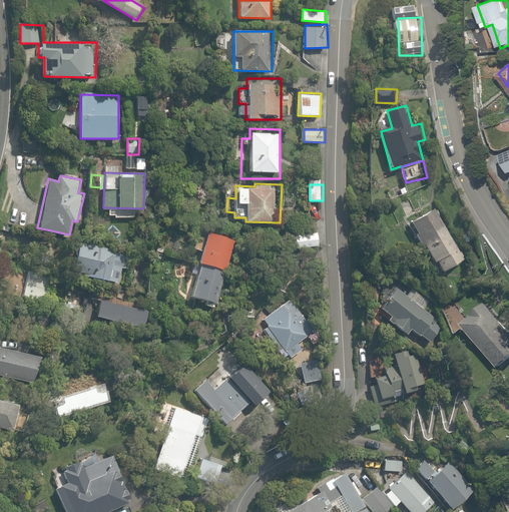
[(415,225),(411,227),(422,246),(426,244),(443,274),(466,260),(460,249),(463,247),(459,241),(456,243),(434,206),(411,220),(415,225)]
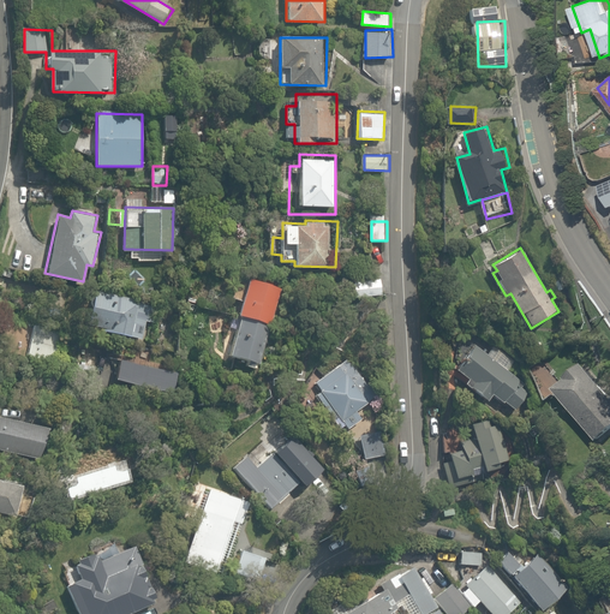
[(238,316),(271,326),(282,285),(249,275),(238,316)]
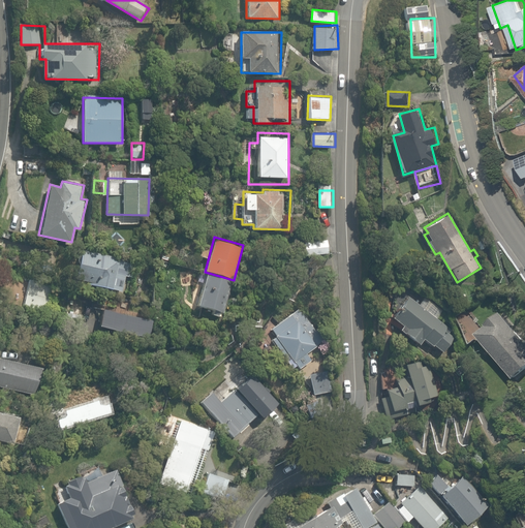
[(74,281),(124,292),(128,276),(141,278),(144,261),(83,248),(74,281)]
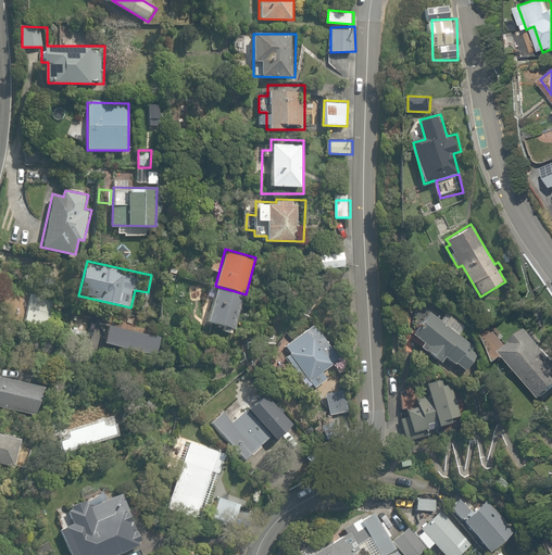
[(7,281),(0,297),(0,310),(50,330),(61,302),(7,281)]
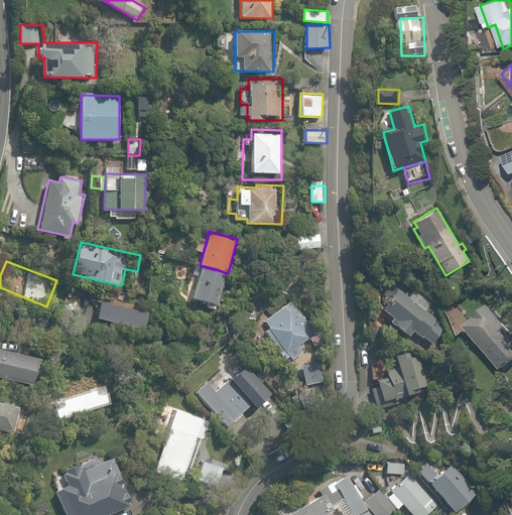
[(228,273),(200,265),(190,298),(220,306),(228,273)]
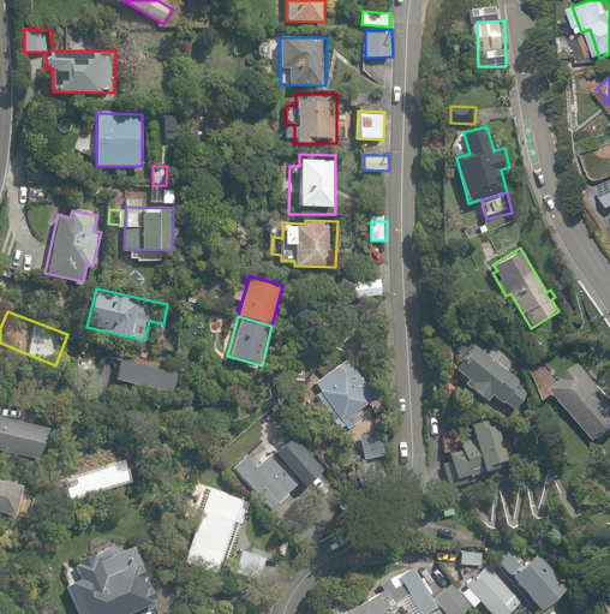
[(506,350),(501,356),(479,340),(459,368),(470,376),(464,385),(490,403),(494,397),(514,411),(531,388),(515,376),(520,370),(512,364),(516,358),(506,350)]
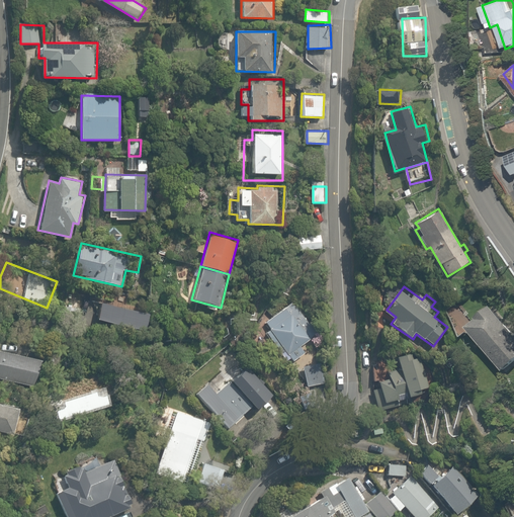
[(103,300),(88,295),(79,321),(109,332),(114,316),(99,311),(103,300)]
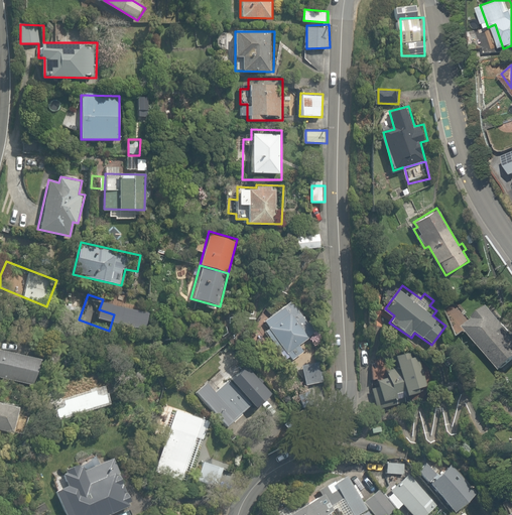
[(315,332),(299,312),(295,316),(285,306),(263,326),(293,360),(304,350),(300,345),(315,332)]
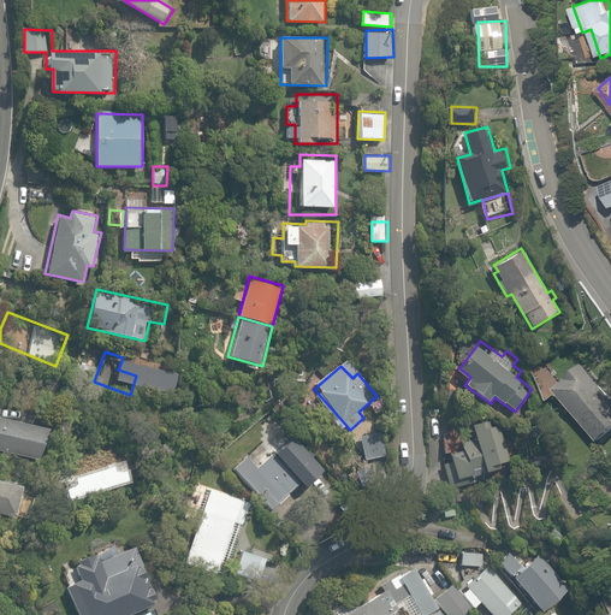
[(610,401),(606,397),(610,395),(610,390),(589,367),(583,372),(580,368),(570,377),(574,380),(559,394),(600,442),(610,432),(610,401)]
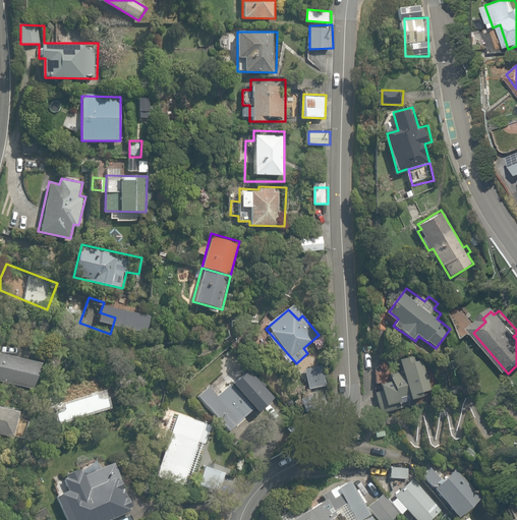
[(41,364),(0,354),(0,380),(35,388),(41,364)]
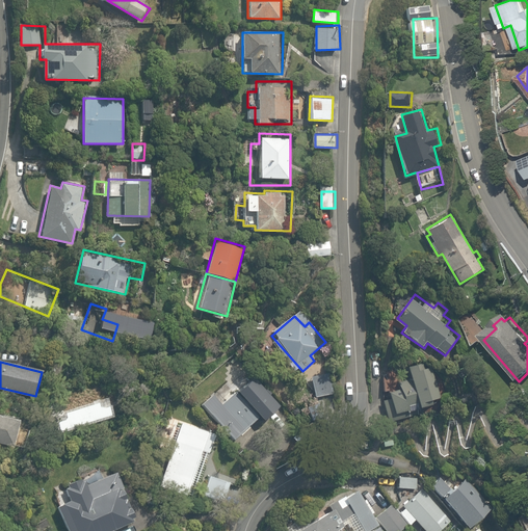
[(401,389),(392,391),(395,409),(442,401),(436,362),(408,366),(411,377),(400,379),(401,389)]
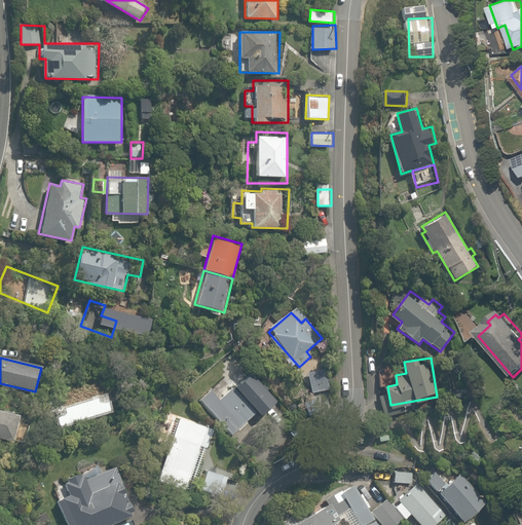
[(253,385),(238,365),(229,372),(244,391),(253,385)]
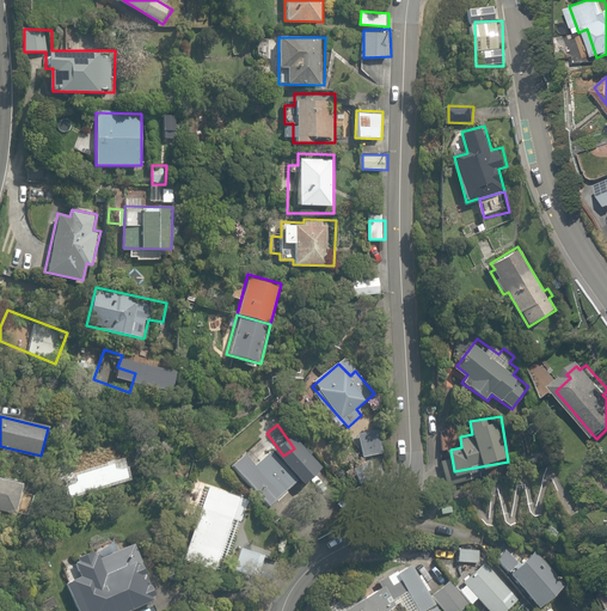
[(387,431),(361,435),(365,459),(392,454),(387,431)]
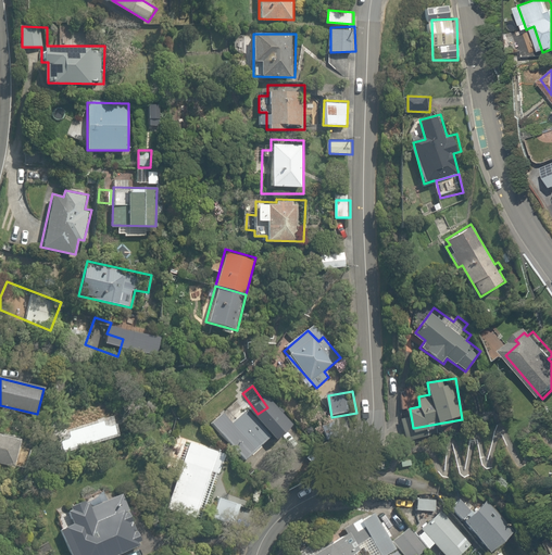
[(271,436),(249,411),(222,433),(243,458),(271,436)]
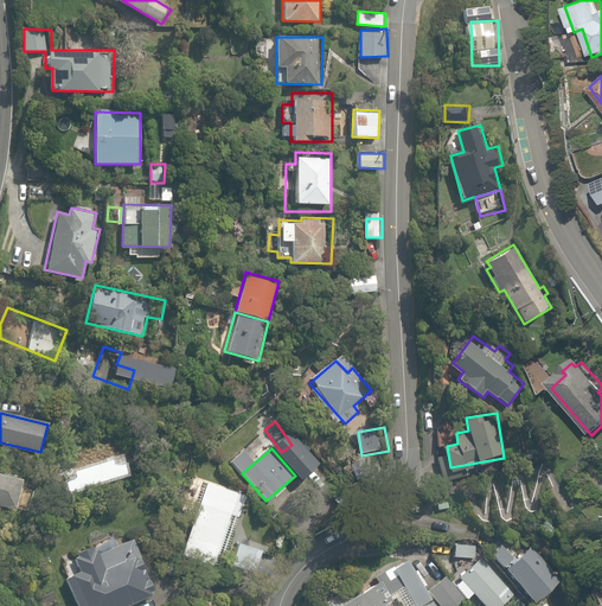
[(123,452),(59,471),(65,492),(129,473),(123,452)]
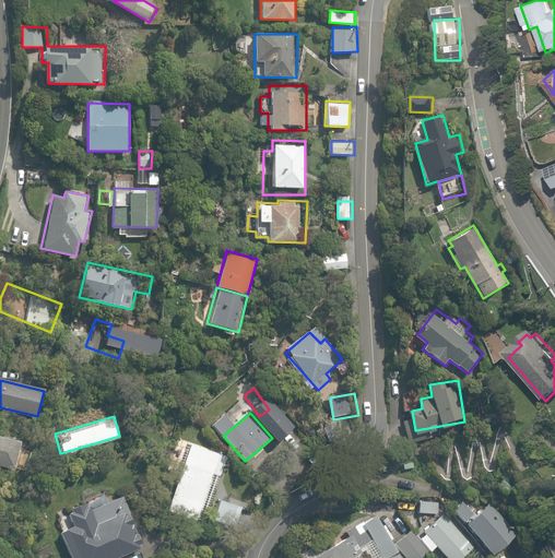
[(25,442),(0,435),(0,464),(16,470),(25,442)]
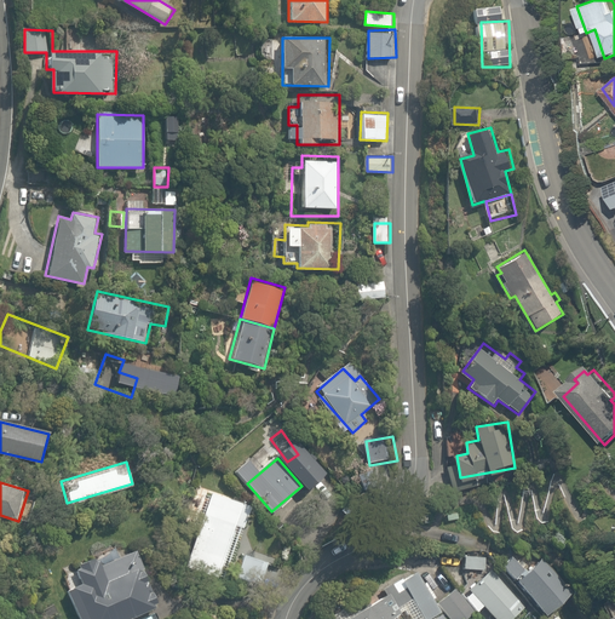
[(187,567),(218,577),(223,562),(230,565),(251,502),(202,486),(190,522),(200,525),(187,567)]
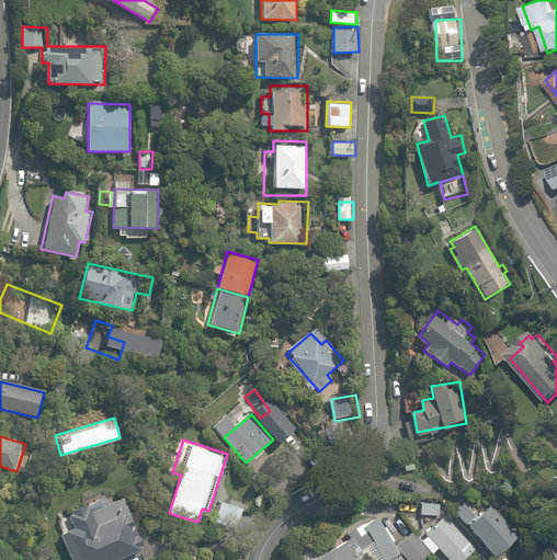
[(115,559),(144,548),(120,493),(108,499),(105,493),(67,510),(76,527),(60,534),(72,559),(115,559)]
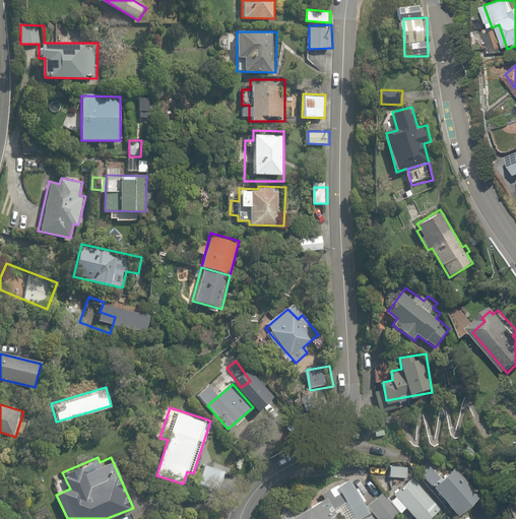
[(226,470),(205,464),(199,483),(219,490),(226,470)]
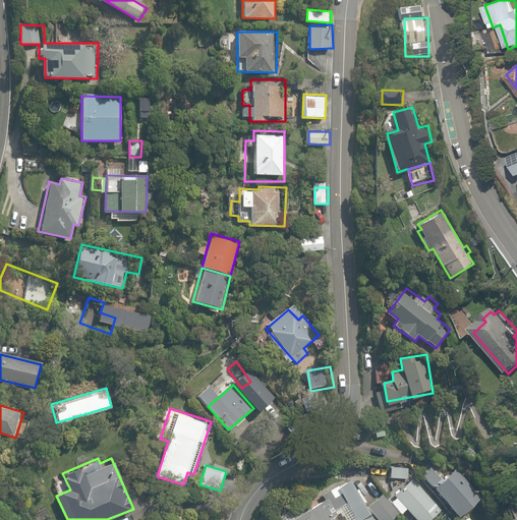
[(432,466),(422,474),(459,518),(484,498),(459,467),(443,480),(432,466)]
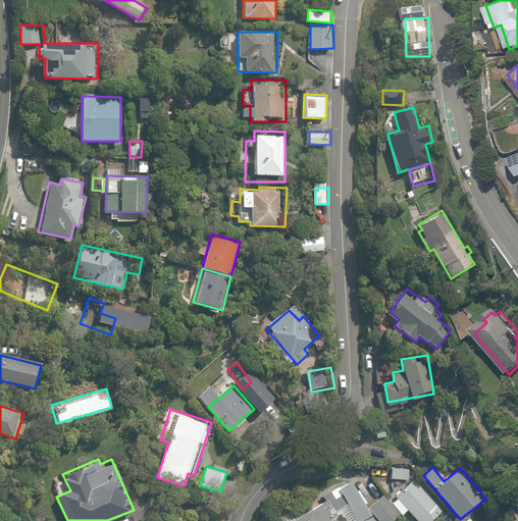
[(412,469),(394,468),(393,477),(411,479),(412,469)]
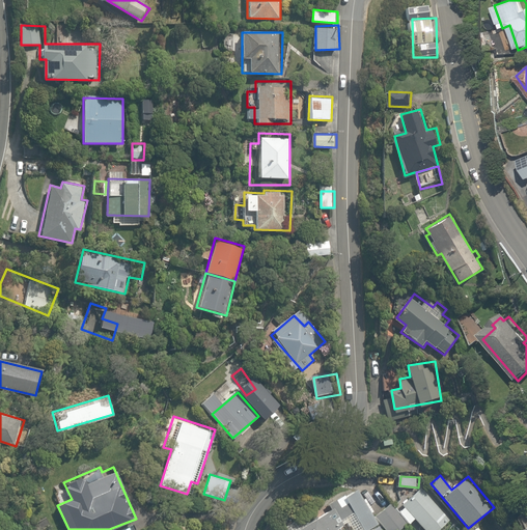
[(422,485),(401,503),(425,529),(438,529),(451,519),(422,485)]
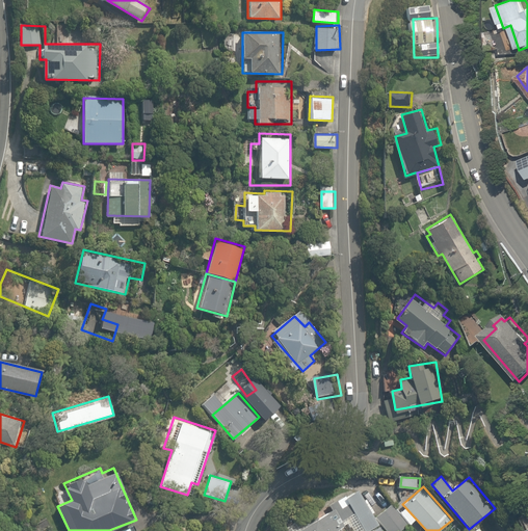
[(353,530),(411,530),(397,507),(378,519),(361,489),(349,497),(346,493),(327,504),(330,508),(307,523),(304,516),(278,530),(338,530),(349,524),(353,530)]
